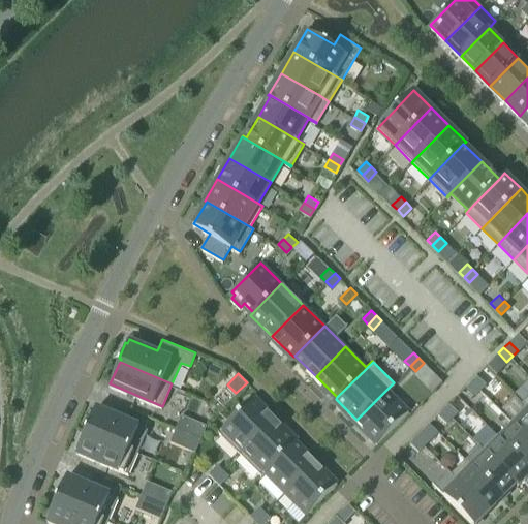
[(477,373),(472,379),(480,388),(487,381),(477,373)]
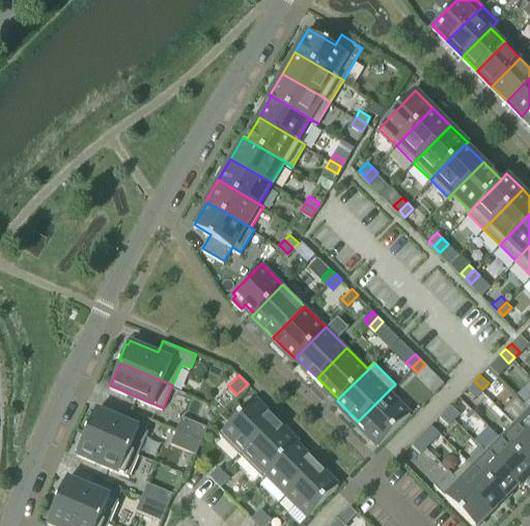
[(474,381),(468,386),(477,395),(482,389),(474,381)]
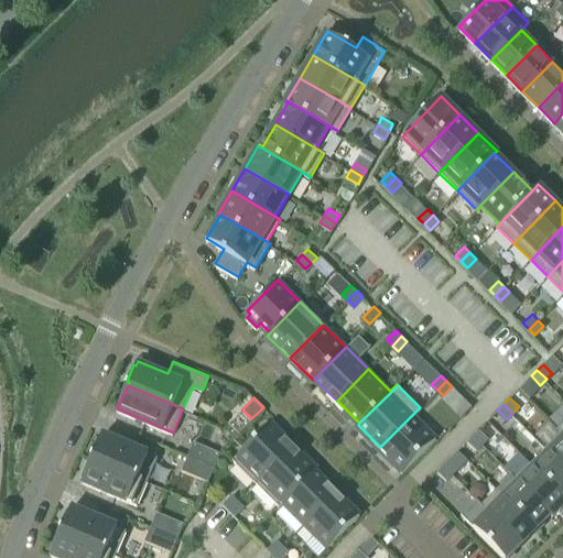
[(402,469),(435,436),(413,415),(421,407),(420,407),(380,447),(402,469)]
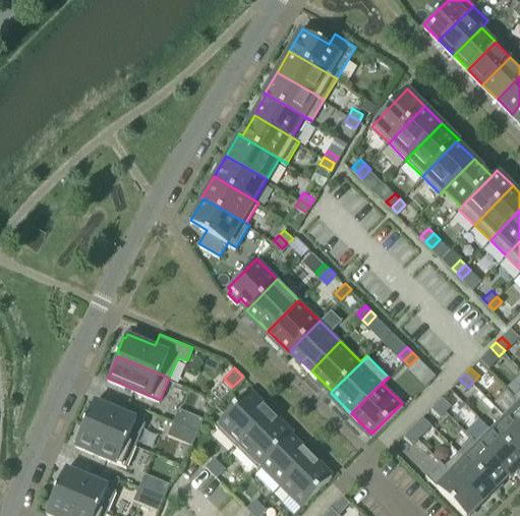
[(250,389),(215,423),(237,445),(272,410),(250,389)]
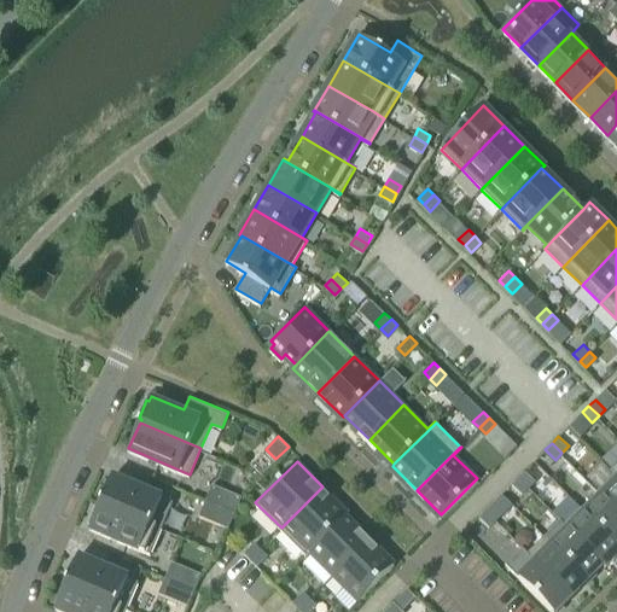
[(525,468),(519,476),(529,485),(536,479),(525,468)]
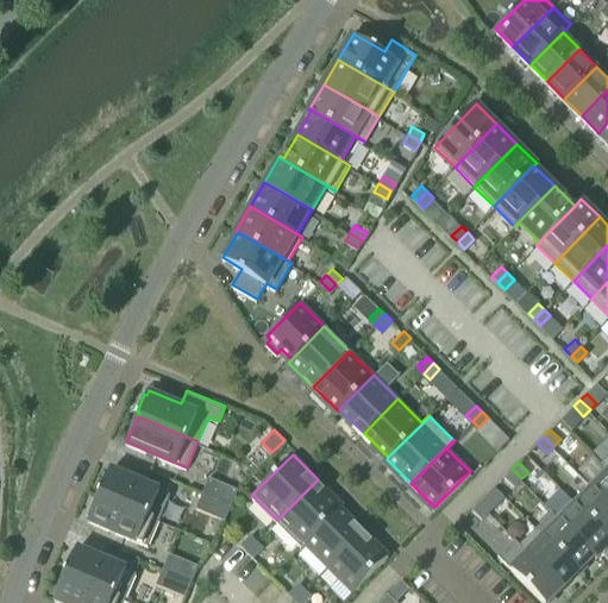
[(607,465),(589,482),(607,500),(607,465)]
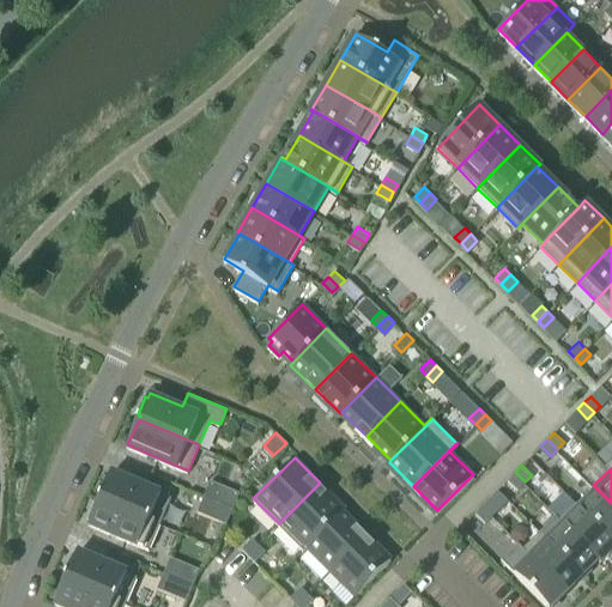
[(111,471),(100,497),(161,522),(171,496),(111,471)]
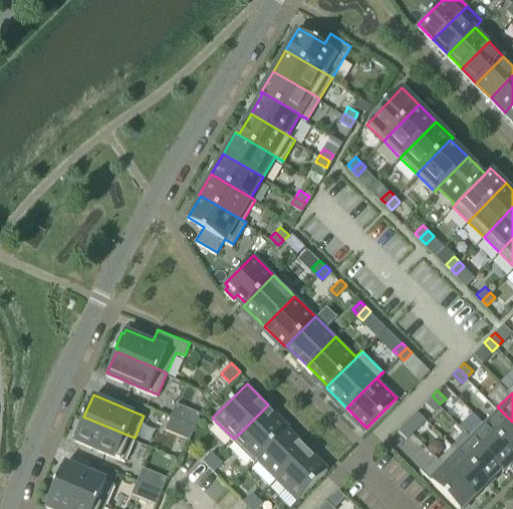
[(432,396),(426,401),(434,410),(440,404),(432,396)]
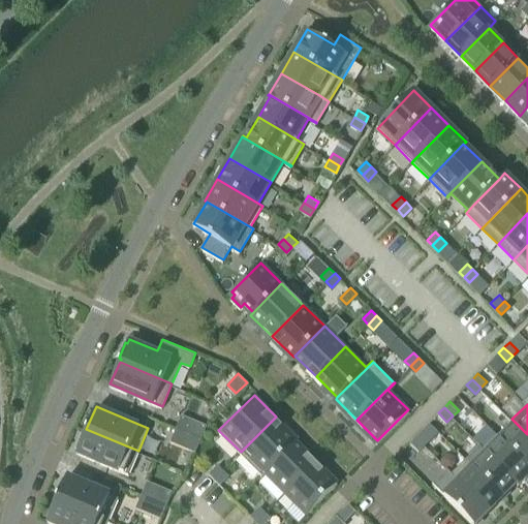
[(182,412),(177,426),(202,437),(207,423),(182,412)]
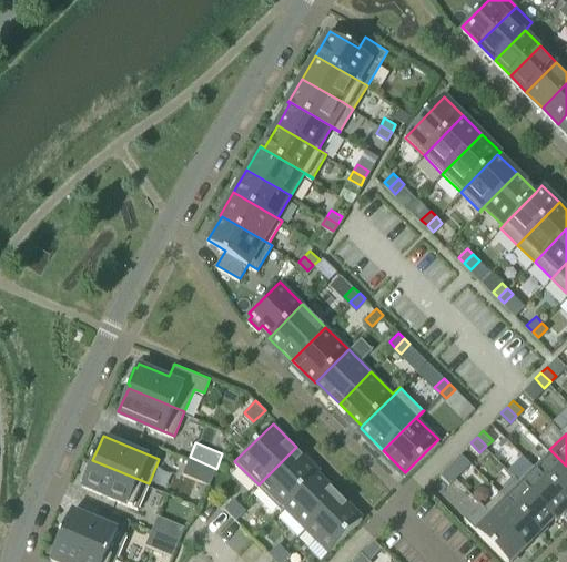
[(281,507),(319,469),(296,447),(259,484),(281,507)]
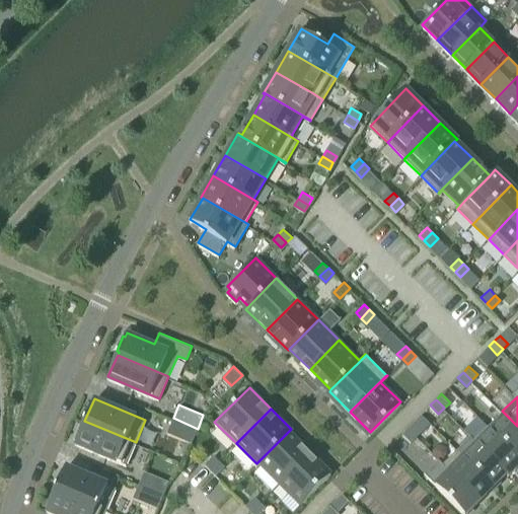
[(489,424),(517,454),(517,426),(502,411),(501,412),(505,415),(492,427),(489,424)]
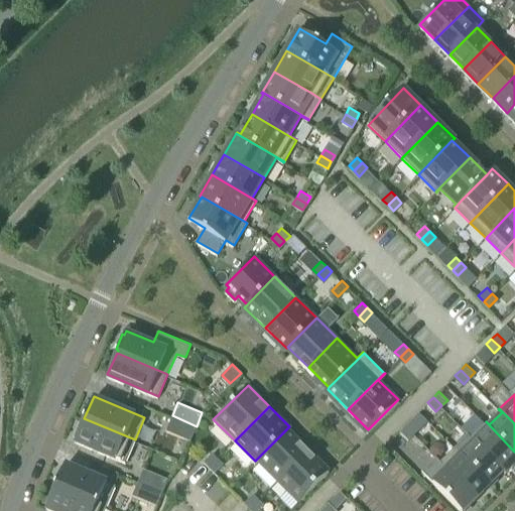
[(419,410),(405,424),(414,432),(427,419),(419,410)]
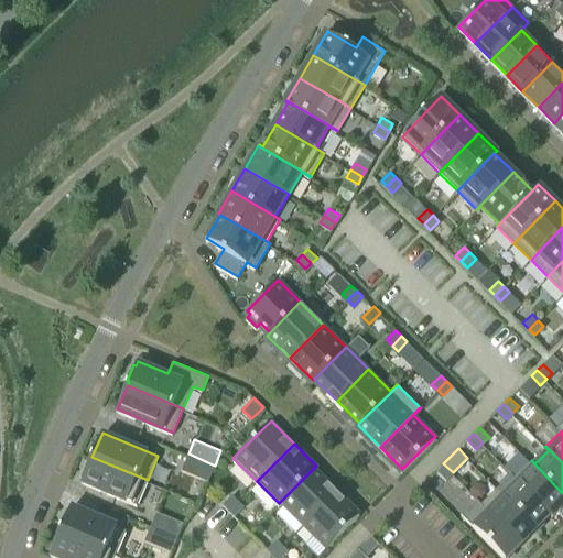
[(208,480),(215,466),(188,453),(182,468),(208,480)]
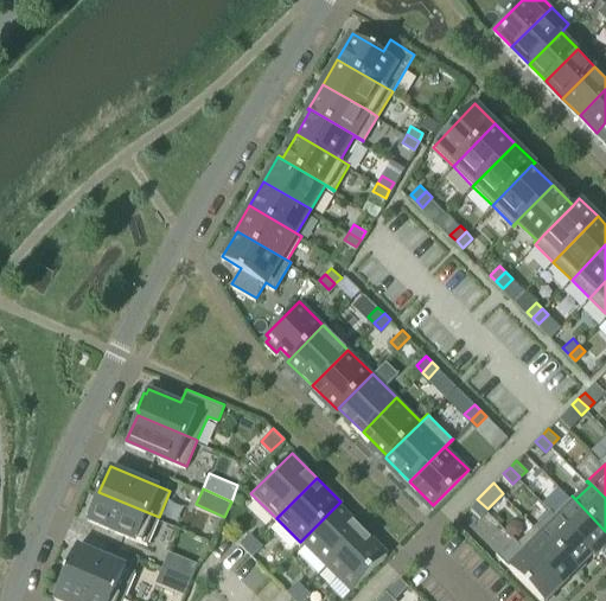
[(148,542),(159,517),(99,492),(97,494),(95,494),(88,511),(90,512),(88,517),(148,542)]
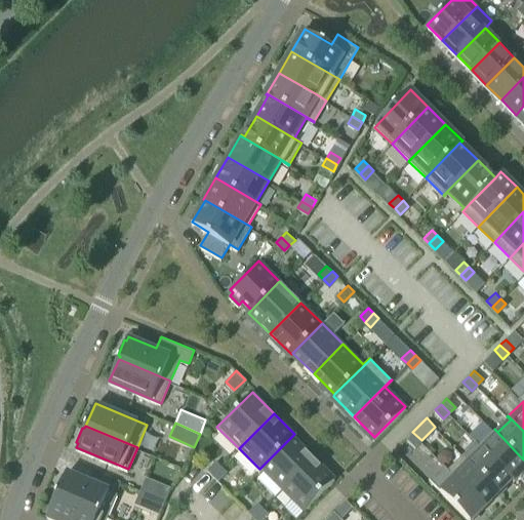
[(523,460),(494,429),(480,443),(515,478),(523,469),(523,460)]
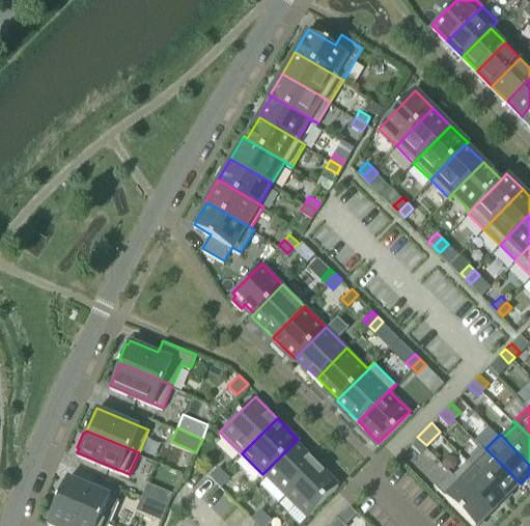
[(417,437),(412,442),(420,451),(426,445),(417,437)]
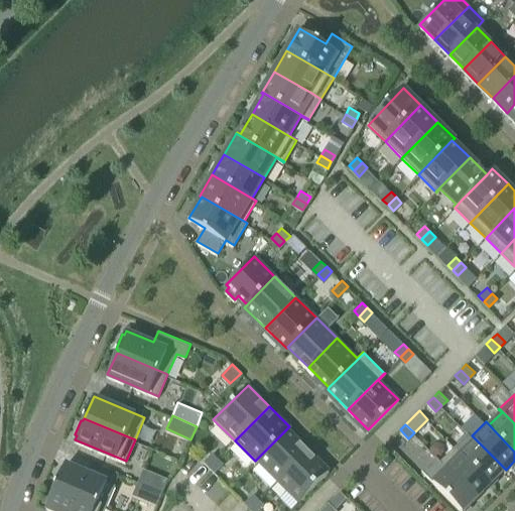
[(288,429),(290,427),(289,426),(255,461),(255,462),(259,459),(278,478),(307,449),(288,429)]
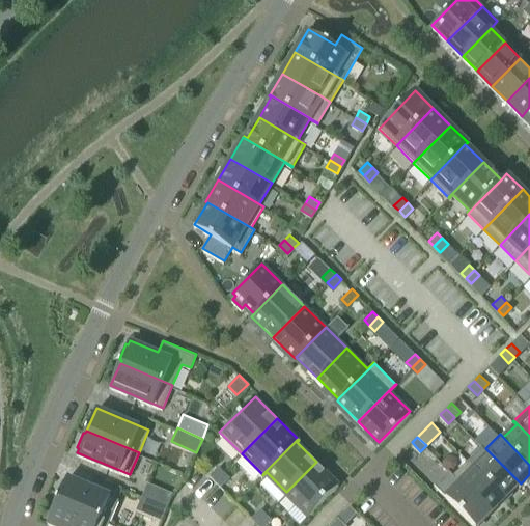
[(469,459),(468,459),(505,496),(519,482),(521,485),(521,483),(485,448),(484,449),(489,452),(475,465),(469,459)]
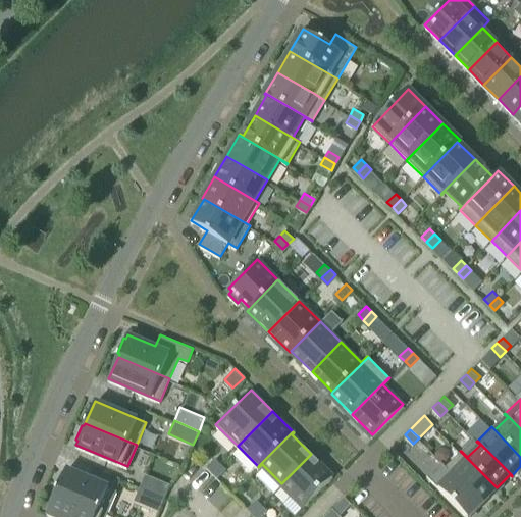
[(460,451),(446,465),(482,502),(497,487),(460,451)]
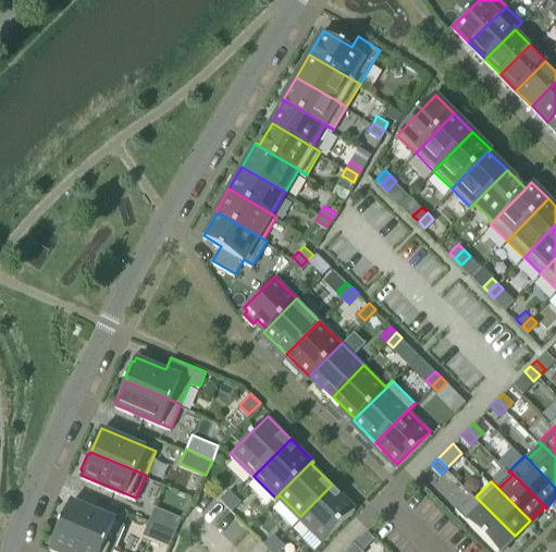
[(323,540),(356,507),(332,485),(300,516),(323,540)]
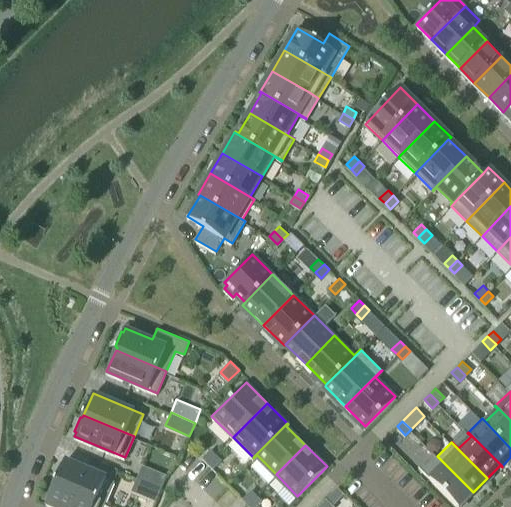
[(202,456),(208,462),(216,453),(211,448),(202,456)]
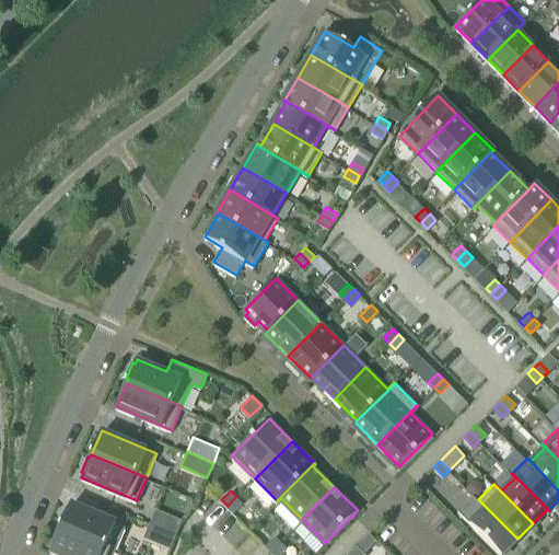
[(474,494),(458,509),(470,522),(502,554),(517,539),(478,499),(474,494)]
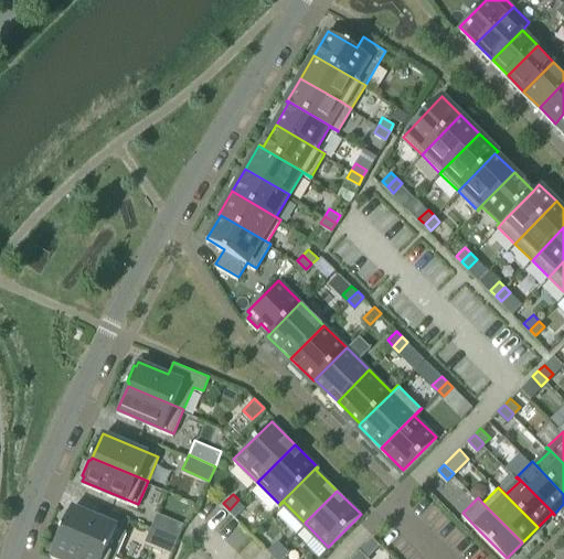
[(238,500),(230,509),(235,515),(245,506),(238,500)]
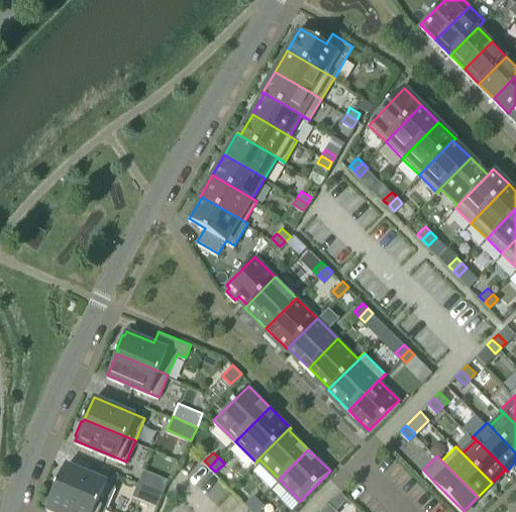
[(58,483),(56,486),(107,507),(116,485),(66,464),(64,468),(62,467),(56,482),(58,483)]
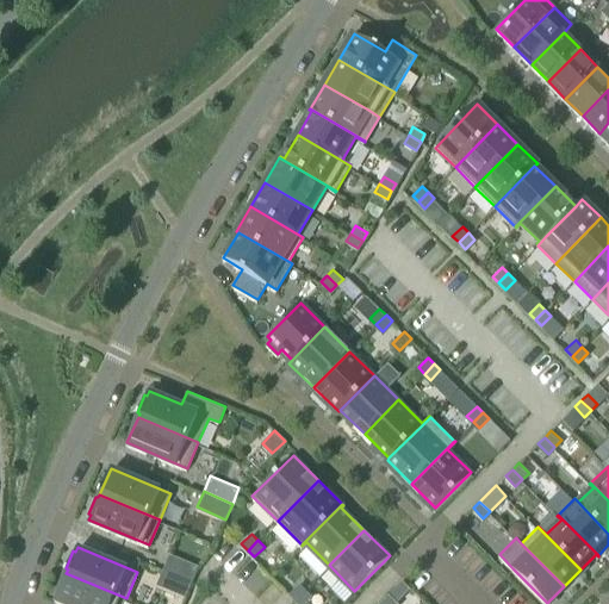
[(163,567),(192,580),(199,564),(171,552),(163,567)]
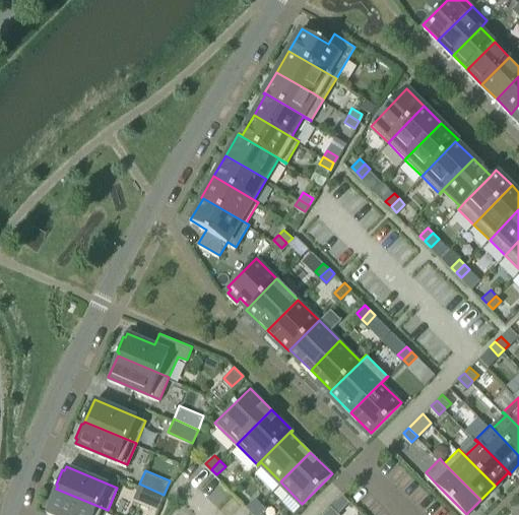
[(158,508),(164,495),(139,484),(134,497),(158,508)]
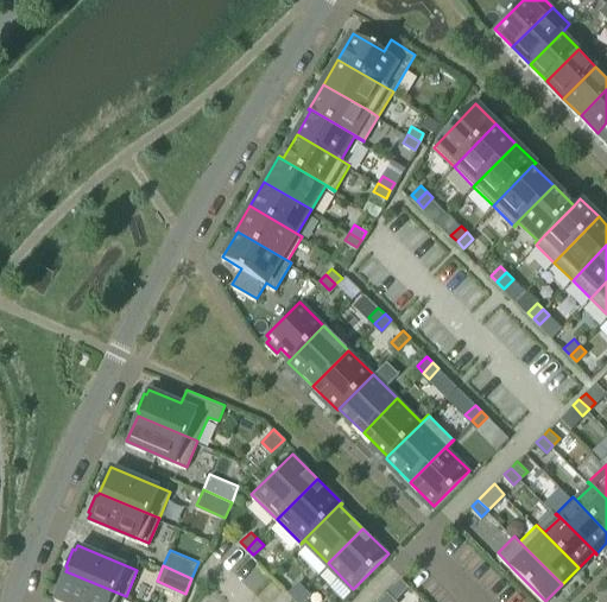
[(57,593),(55,596),(67,601),(122,601),(126,596),(65,571),(64,575),(62,574),(55,591),(57,593)]
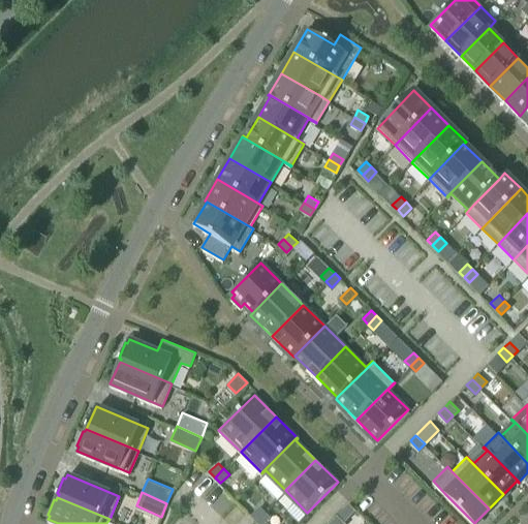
[(266,511),(260,505),(251,514),(257,520),(266,511)]
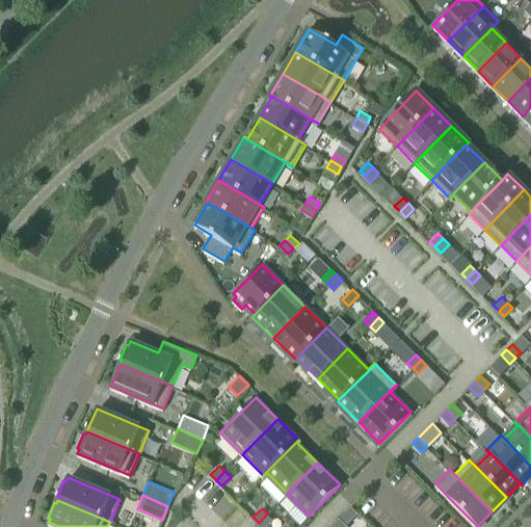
[(259,523),(262,526),(264,526),(272,520),(267,514),(259,523)]
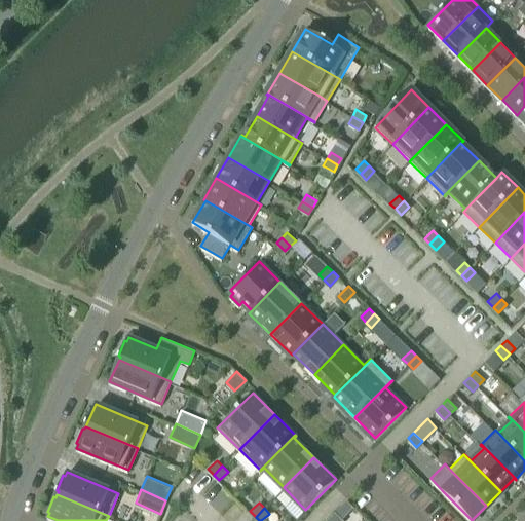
[(336,511),(330,517),(334,520),(342,520),(344,520),(336,511)]
